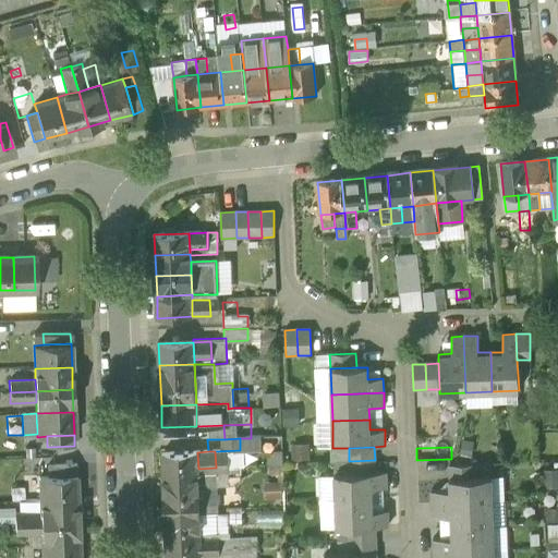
[(197,452),(162,453),(164,475),(198,473),(198,469),(197,452)]
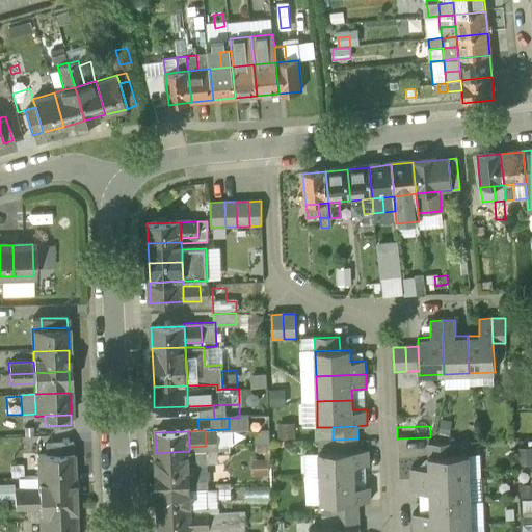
[(357,439),(333,440),(334,451),(357,451),(357,439)]
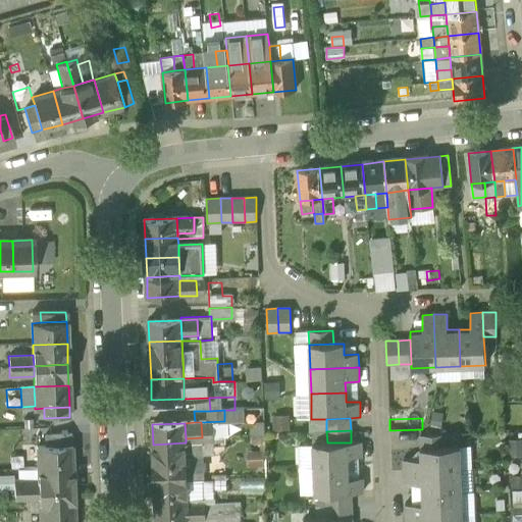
[(444,434),(419,435),(420,448),(445,447),(444,434)]
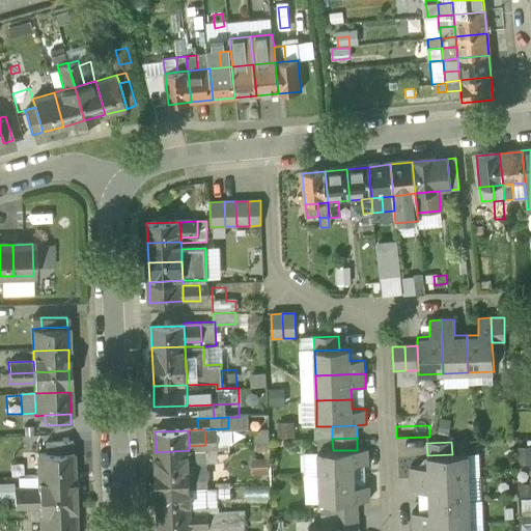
[(72,443),(46,444),(46,454),(73,453),(72,443)]
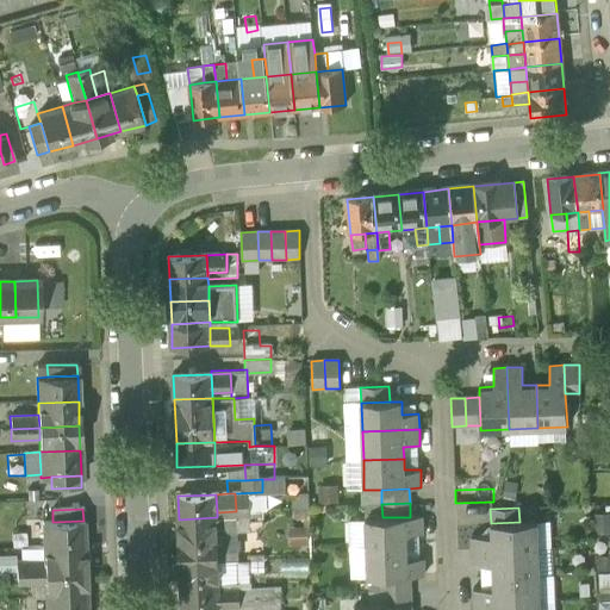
[(383,517),(365,518),(366,548),(406,547),(406,534),(423,533),(422,516),(383,517)]
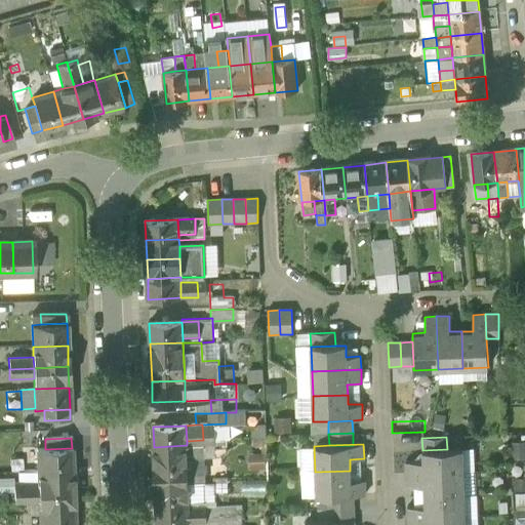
[(187,445),(154,447),(155,466),(188,465),(187,445)]
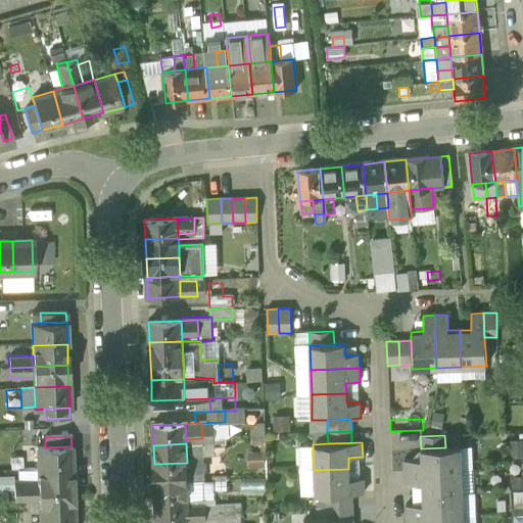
[(45,447),(37,447),(37,448),(38,469),(38,470),(72,468),(72,446),(45,447)]
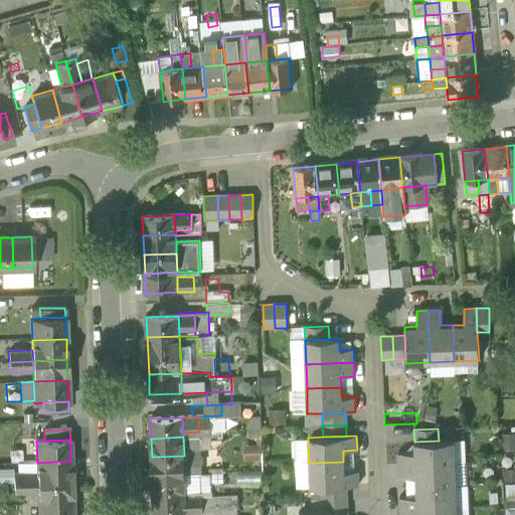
[(439,441),(414,442),(414,454),(397,454),(398,466),(454,464),(453,441),(439,441)]
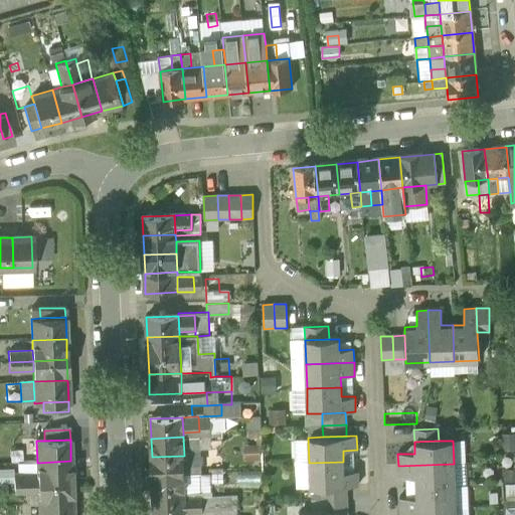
[(36,442),(23,442),(23,450),(24,450),(24,462),(37,462),(36,442)]
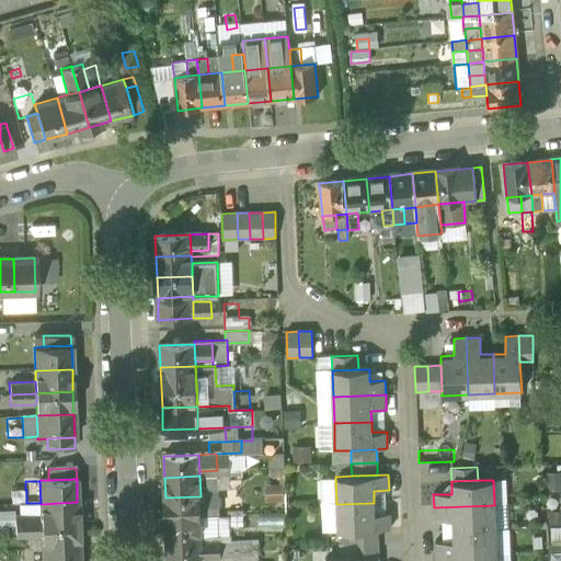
[(25,490),(11,491),(11,503),(19,503),(26,503),(26,490),(25,490)]
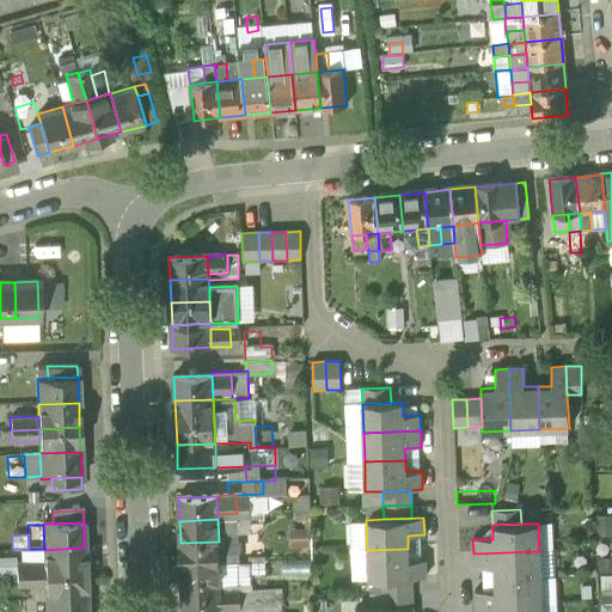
[(219,564),(219,542),(181,543),(181,565),(219,564)]
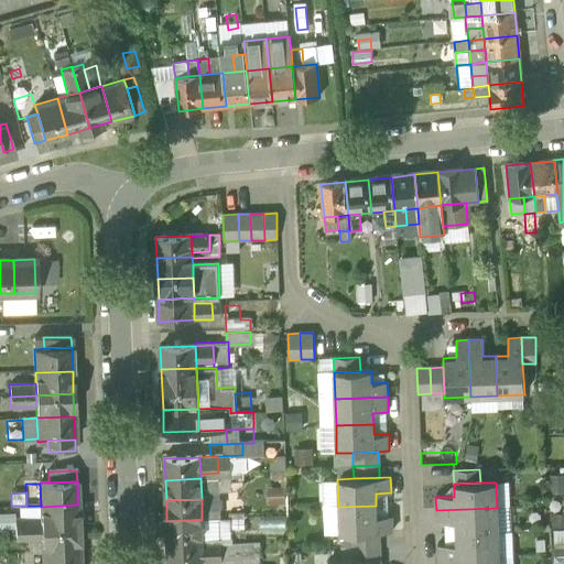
[(77,505),(41,507),(41,518),(41,529),(78,528),(77,505)]
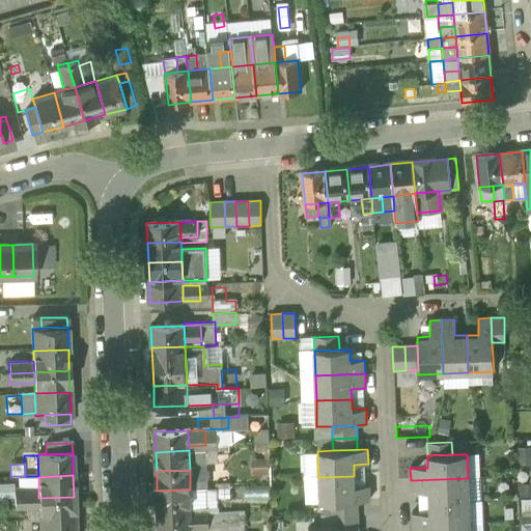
[(38,477),(38,476),(25,476),(18,476),(18,488),(38,487),(38,477)]
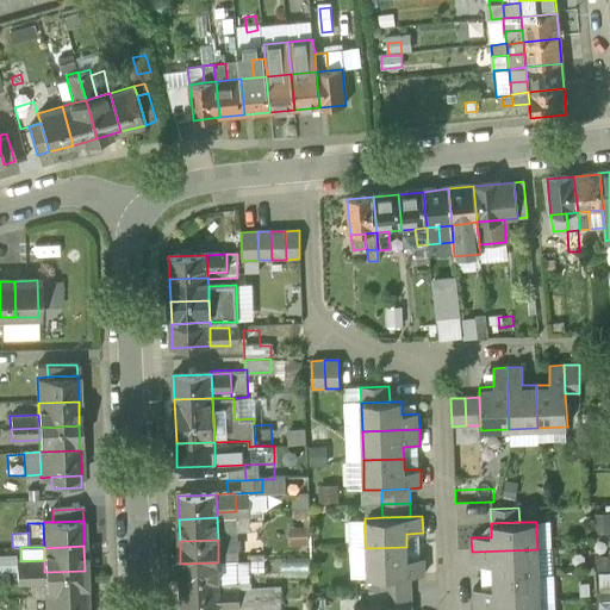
[(406,547),(366,548),(367,578),(381,578),(410,577),(424,577),(424,560),(408,560),(406,547)]
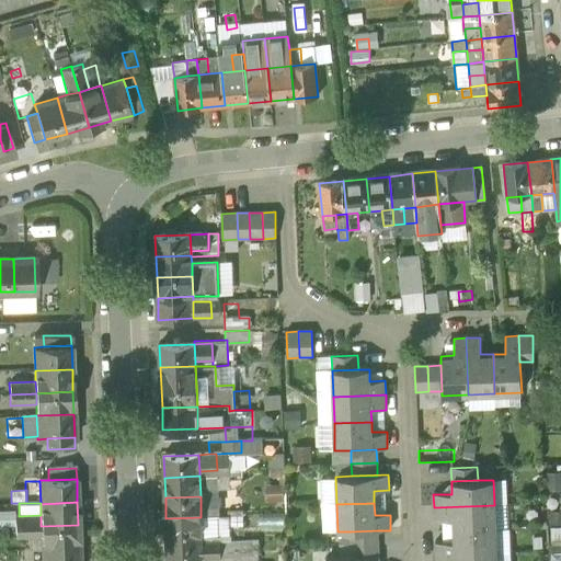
[(494,505),(434,507),(434,521),(453,521),(454,530),(495,529),(494,505)]
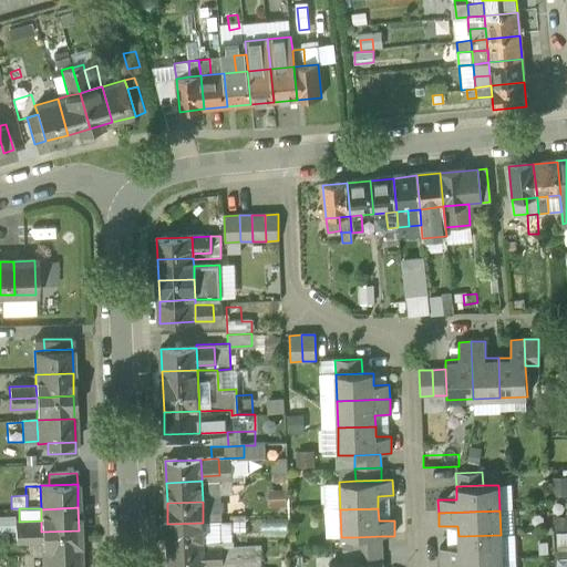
[(19,522),(14,522),(16,533),(41,532),(41,521),(19,522)]
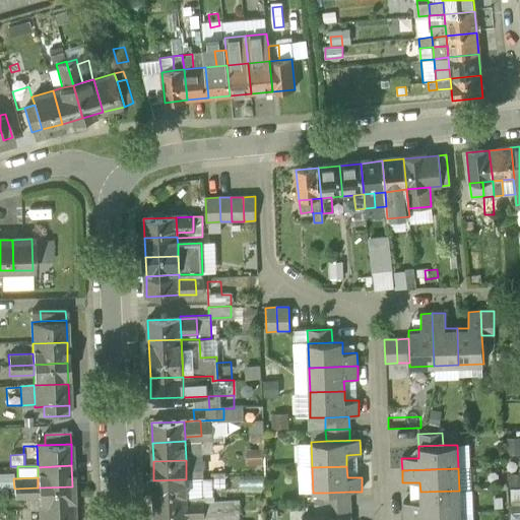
[(13,478),(0,478),(0,481),(1,489),(14,489),(13,478)]
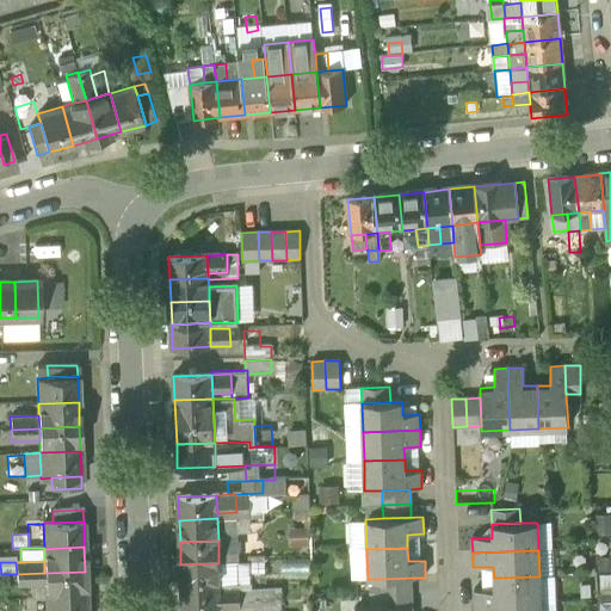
[(218,563),(180,565),(181,586),(220,585),(218,563)]
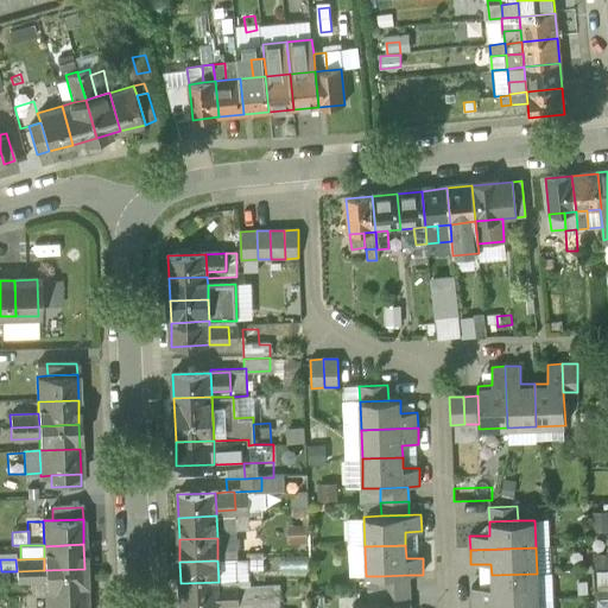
[(84,569),(44,570),(45,582),(45,595),(86,594),(84,569)]
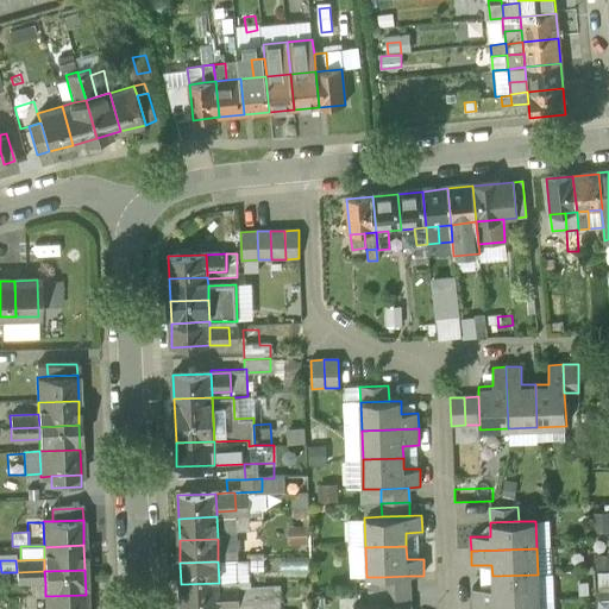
[(17,572),(17,584),(26,584),(45,583),(44,571),(17,572)]
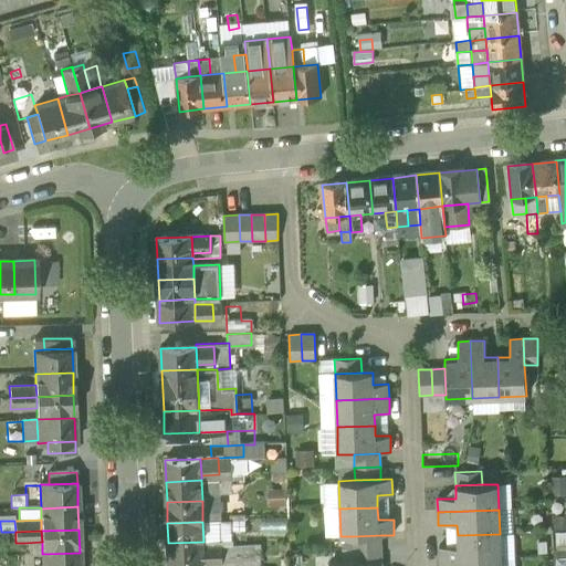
[(500,534),(458,535),(458,546),(439,547),(439,561),(501,558),(500,534)]
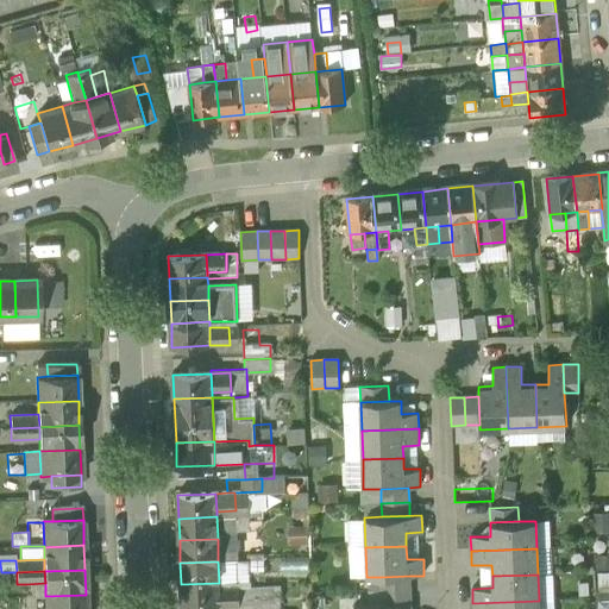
[(409,576),(381,577),(382,591),(410,590),(409,576)]
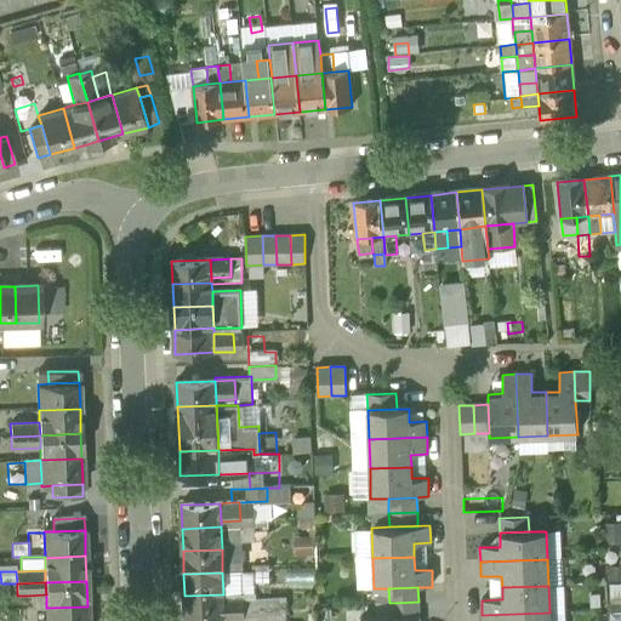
[(46,594),(27,596),(27,609),(46,608),(46,594)]
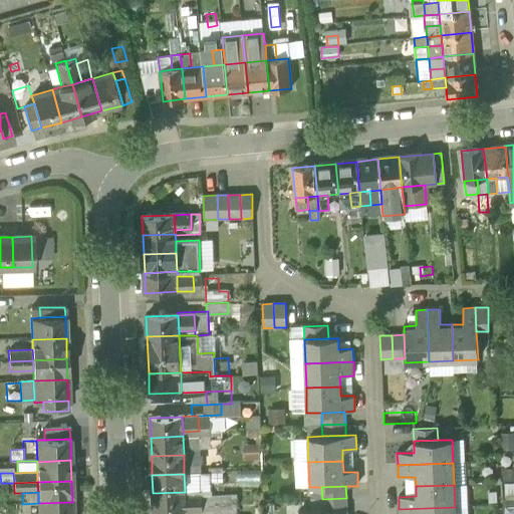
[(185,492),(153,493),(154,513),(186,512),(185,497),(185,492)]
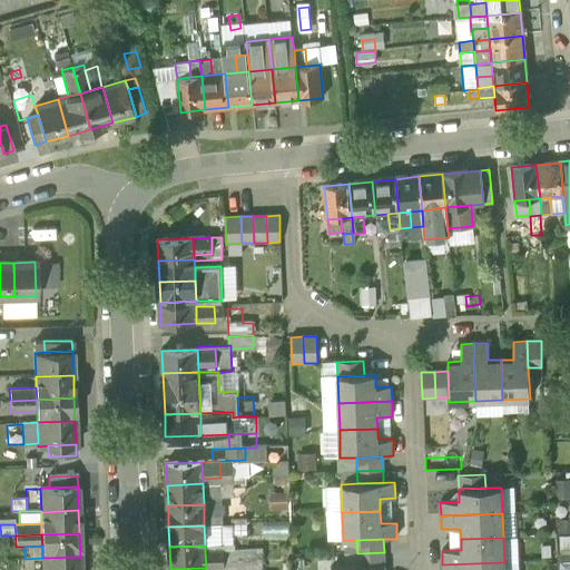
[(216,551),(205,551),(206,568),(224,567),(224,551),(223,550),(216,551)]
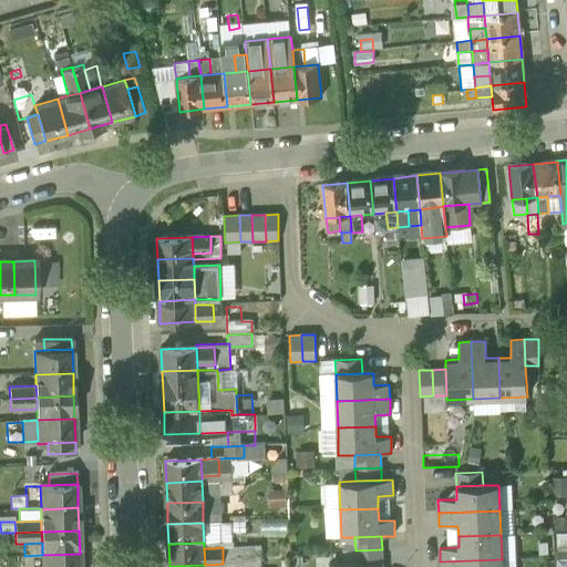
[(244,547),(223,548),(223,564),(236,564),(236,563),(245,563),(244,547)]
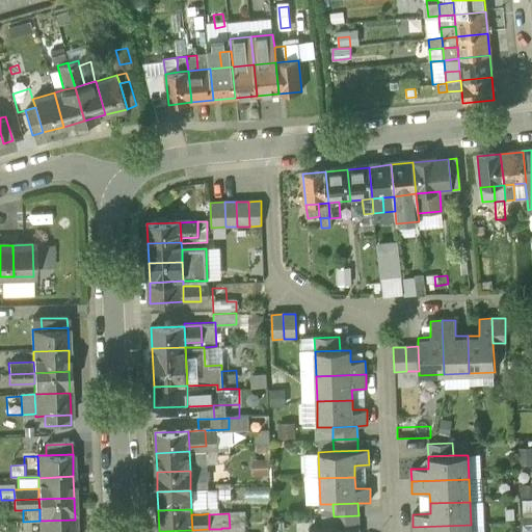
[(358,515),(334,516),(334,529),(358,528),(358,515)]
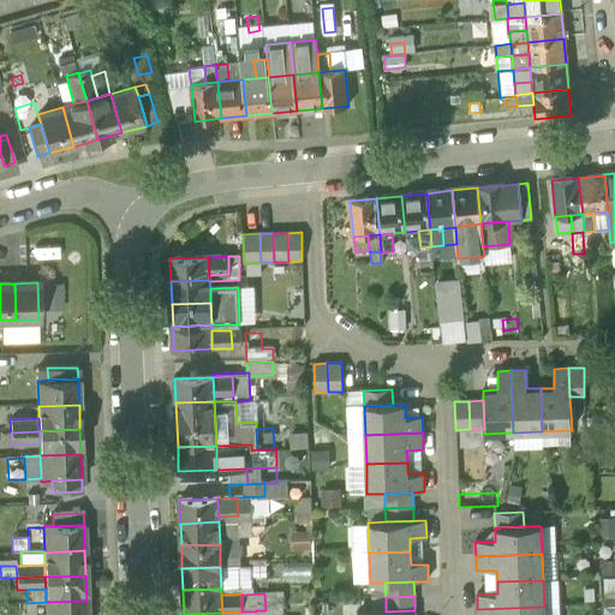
[(87,614),(87,601),(46,602),(46,614),(87,614)]
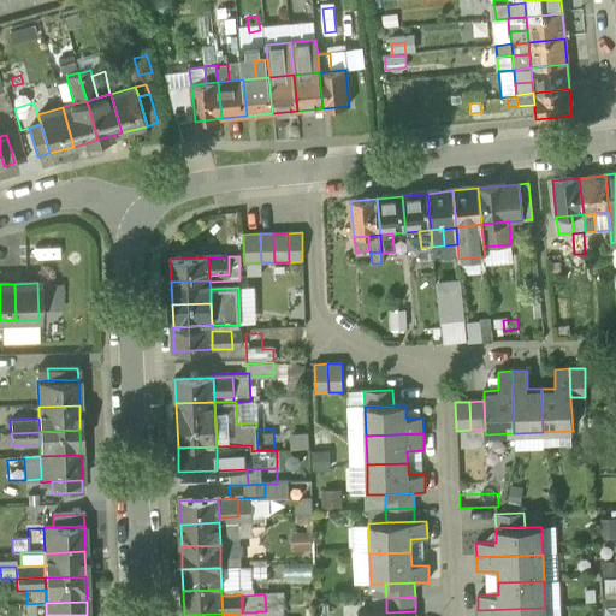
[(27,604),(25,604),(25,615),(46,615),(46,603),(27,604)]
